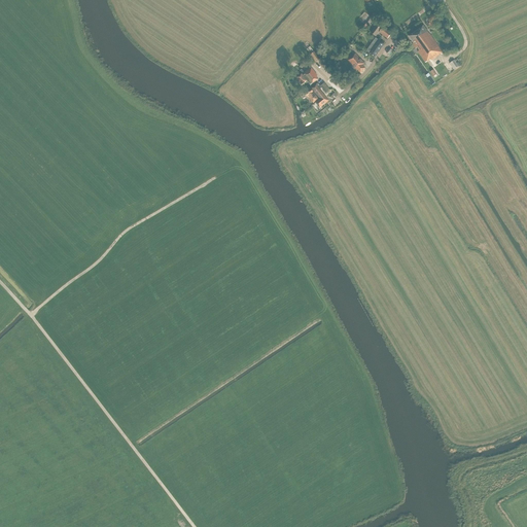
[(379,32),(387,39),(391,34),(383,28),(382,30),(376,26),(371,33),(376,36),(379,32)]
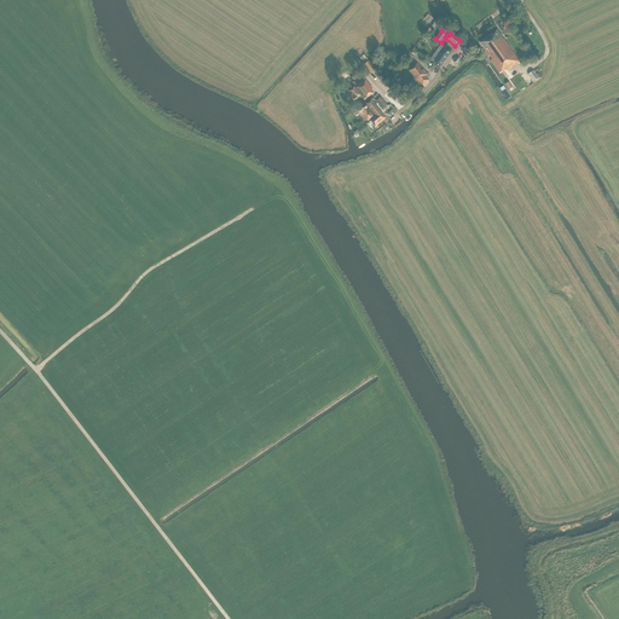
[(505,70),(505,71),(520,62),(504,40),(504,41),(501,36),(502,35),(498,30),(480,42),(486,51),(485,52),(499,74),(505,70)]
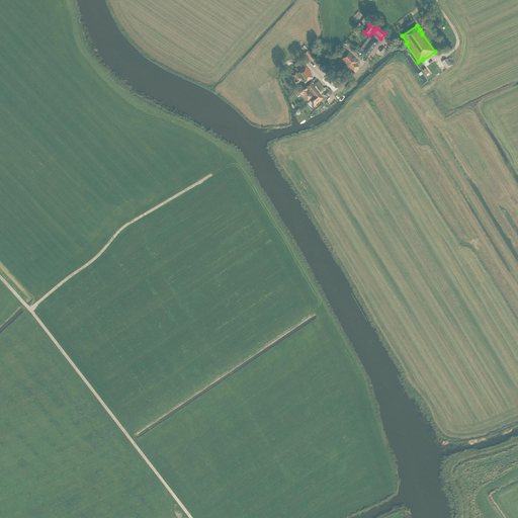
[(364,44),(373,50),(377,44),(372,39),(369,37),(364,44)]
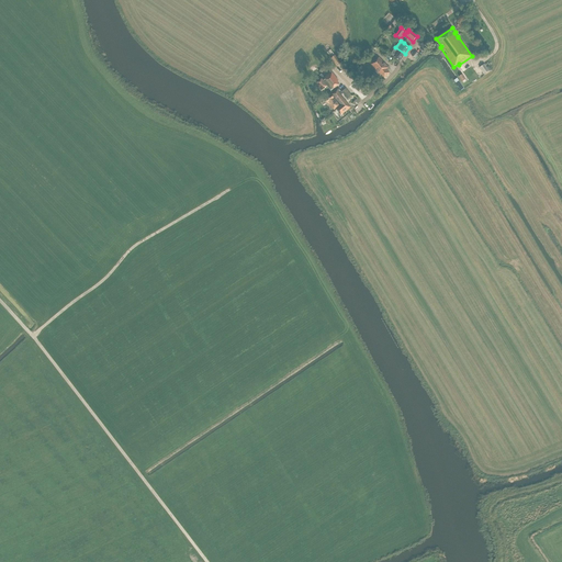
[(391,55),(400,62),(405,54),(395,47),(391,55)]
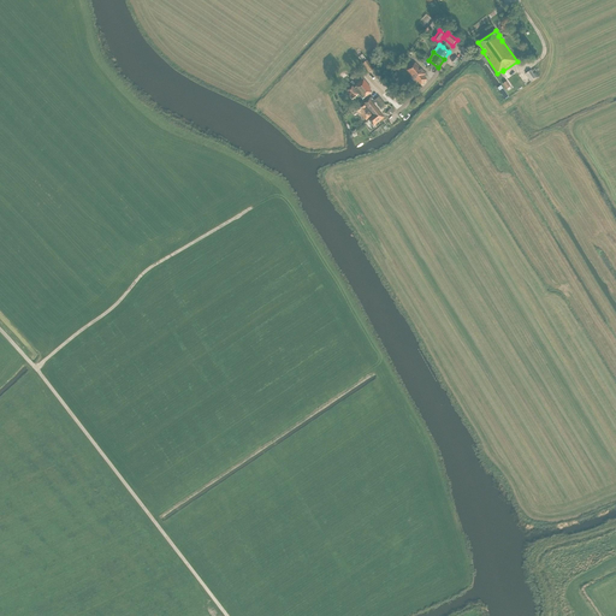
[(363,64),(369,72),(374,70),(367,60),(363,64)]
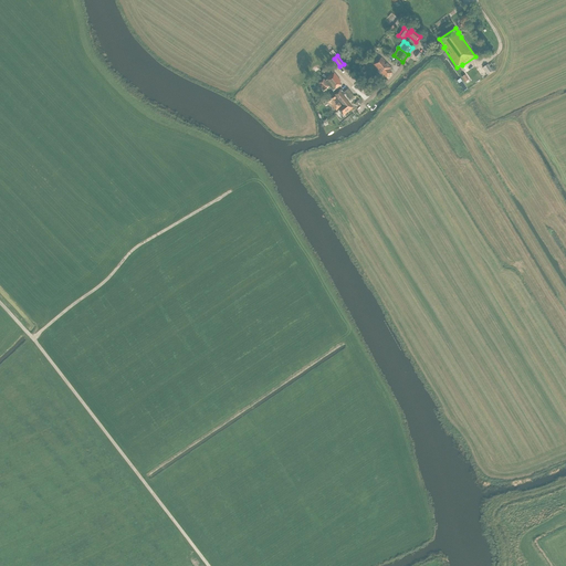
[(375,56),(369,61),(378,71),(383,76),(384,75),(387,80),(392,74),(389,71),(391,69),(381,58),(379,61),(375,56)]
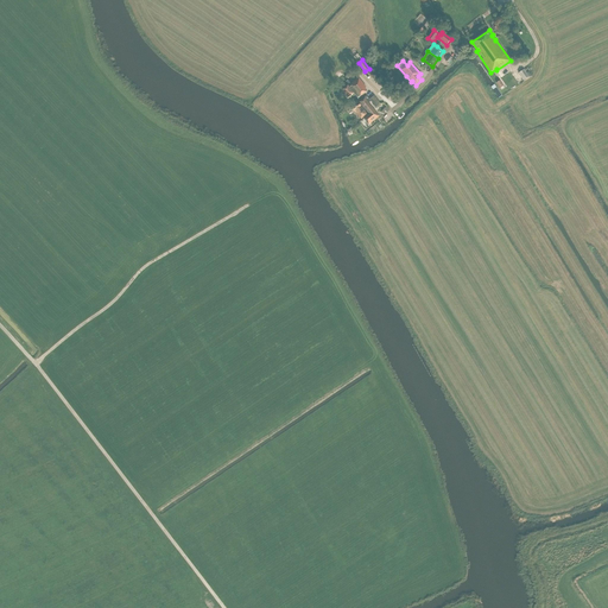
[(524,69),(519,73),(524,81),(530,77),(524,69)]
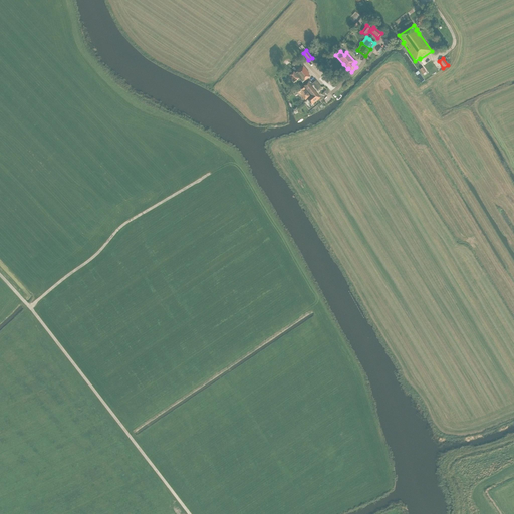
[(290,76),(289,76),(294,82),(299,79),(302,83),(310,77),(308,75),(309,74),(303,66),(296,71),(294,68),(287,73),(290,76)]
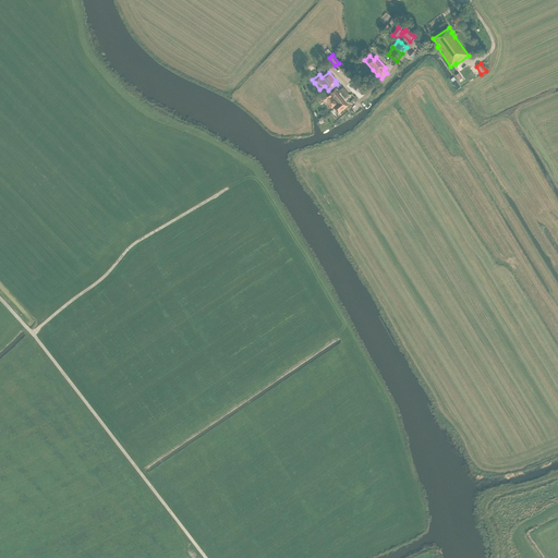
[(339,91),(346,98),(350,95),(343,87),(339,91)]
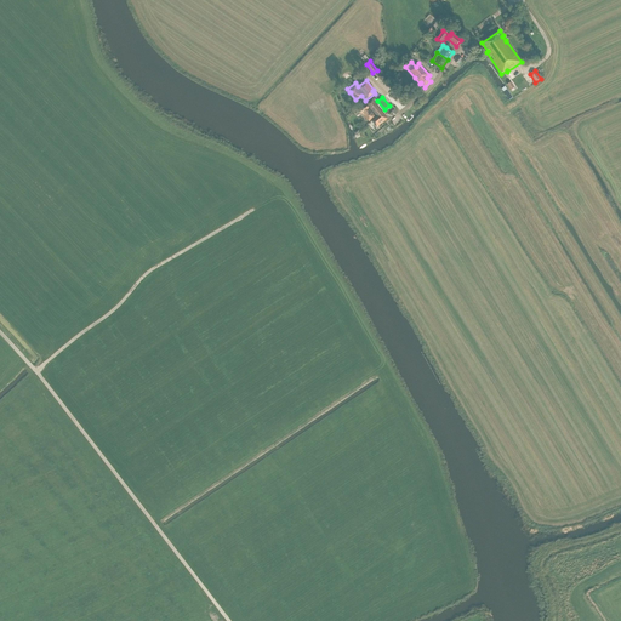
[(375,98),(372,100),(372,101),(368,104),(377,117),(371,121),(376,127),(387,119),(375,104),(377,102),(375,98)]
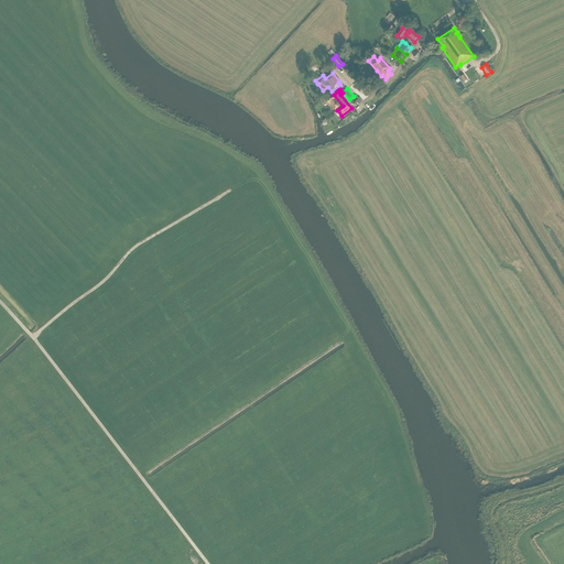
[(331,105),(335,110),(340,106),(331,94),(327,97),(328,98),(326,100),(329,105),(331,105)]
